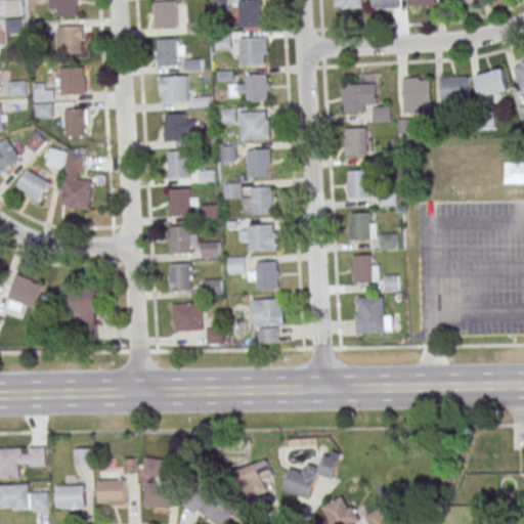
[(52,0),(53,16),(79,16),(78,0),(52,0)]
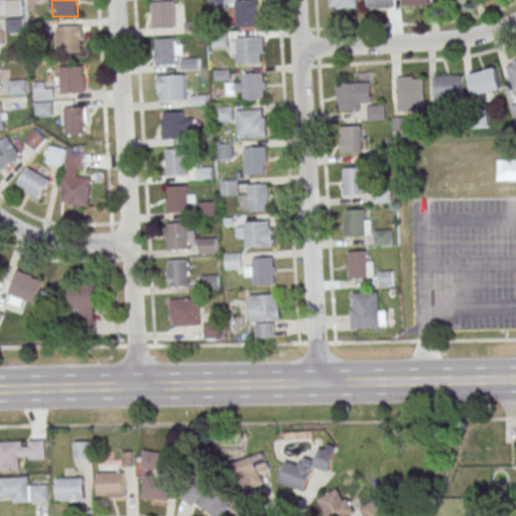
[(225,0),(212,0),(212,9),(225,9),(225,0)]
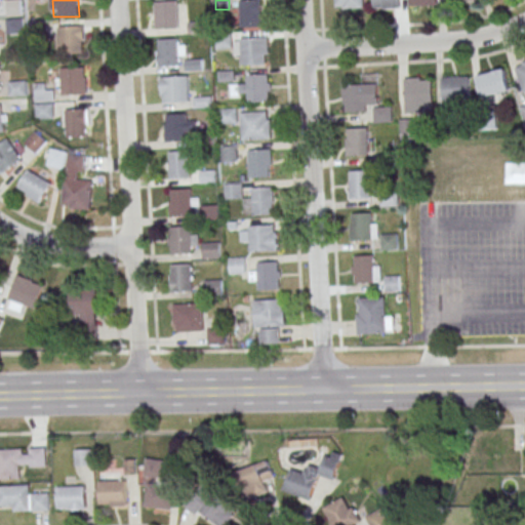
[(261,0),(240,0),(240,27),(261,27),(261,0)]
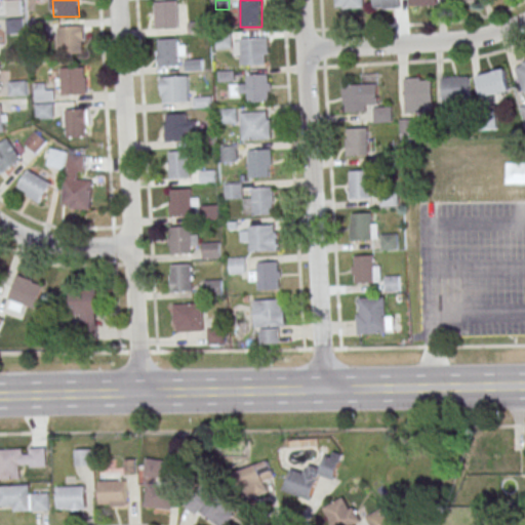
[(335,0),(335,8),(363,8),(363,0),(335,0)]
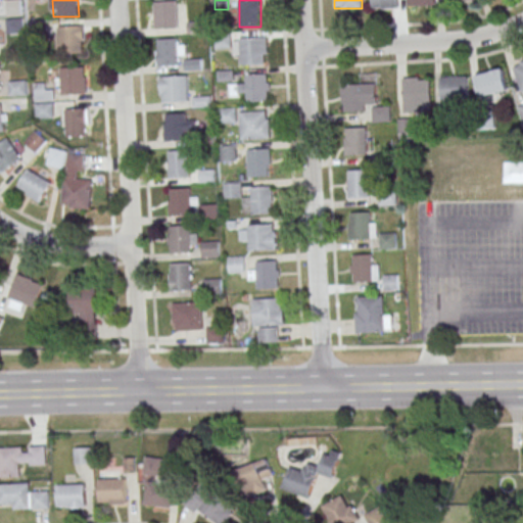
[(397,0),(371,0),(371,9),(398,9),(397,0)]
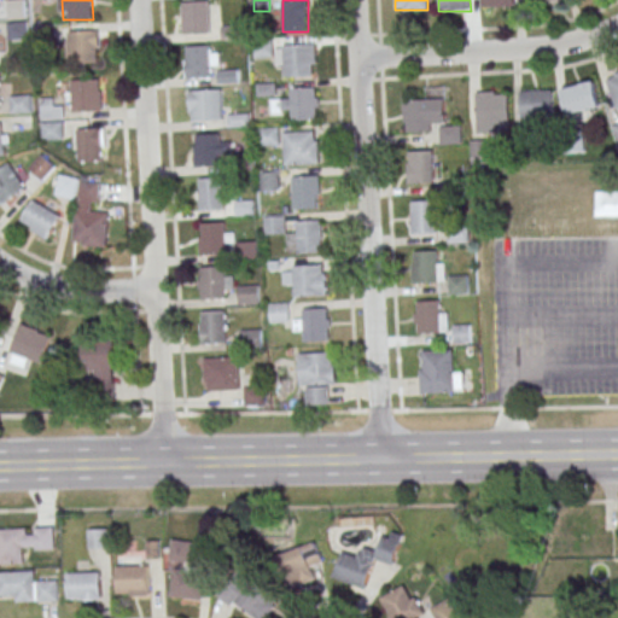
[(181,3),(210,1),(213,33),(182,34),(181,3)]
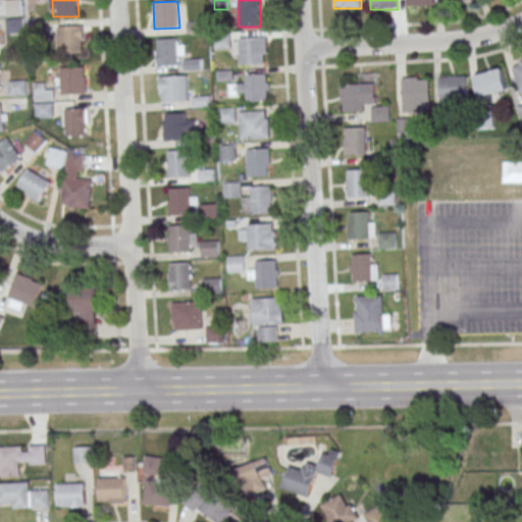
[(22,34),(22,18),(8,18),(8,34),(22,34)]
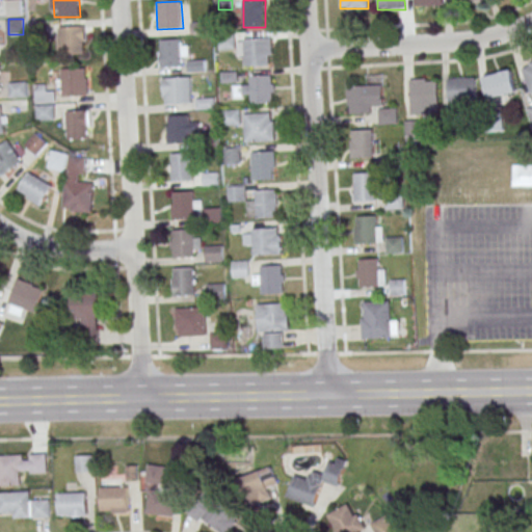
[(60,26),(60,54),(86,54),(86,26),(60,26)]
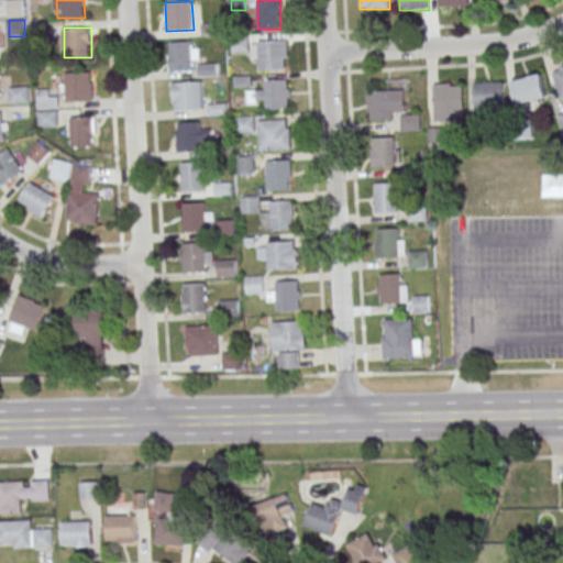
[(253,40),(253,69),(287,69),(287,40),(253,40)]
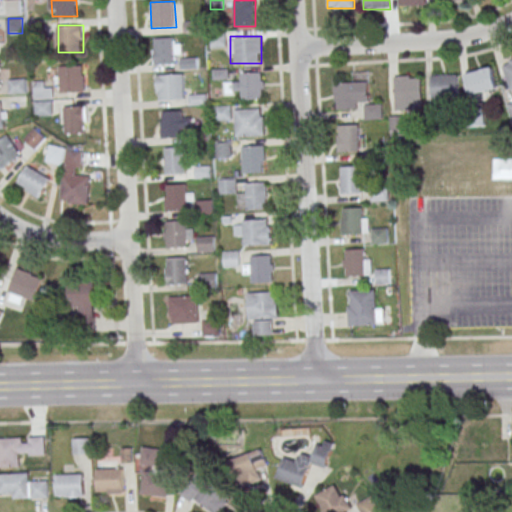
[(154,38),(174,37),(175,63),(156,64),(154,38)]
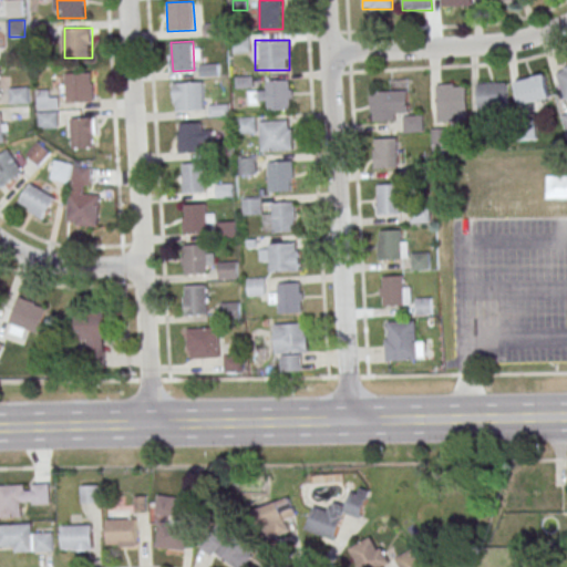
[(566,65),(555,71),(566,100),(566,65)]
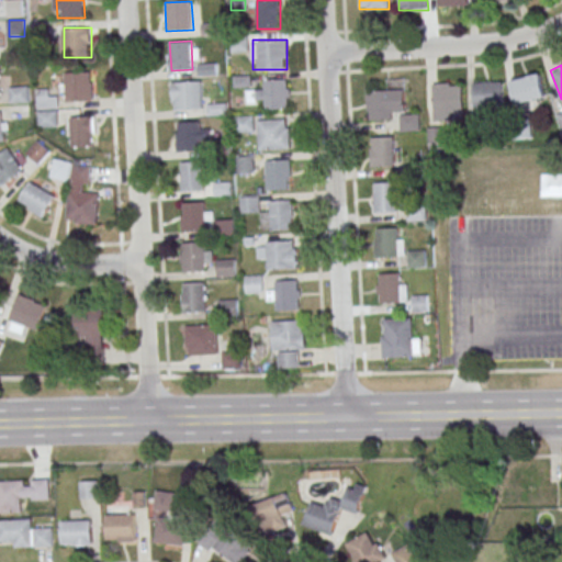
[(65,101),(91,101),(91,72),(65,72),(65,101)]
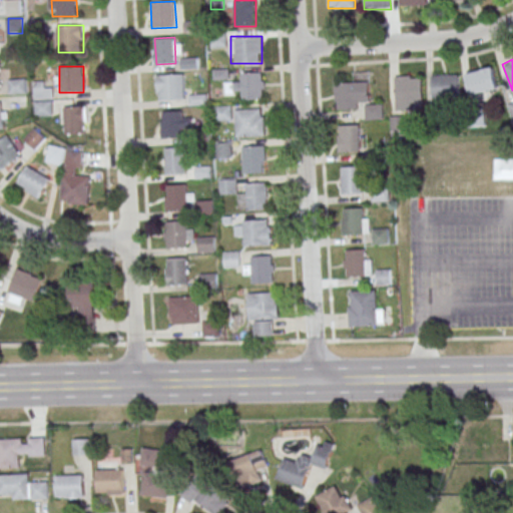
[(468,72),(472,94),(499,89),(495,67),(468,72)]
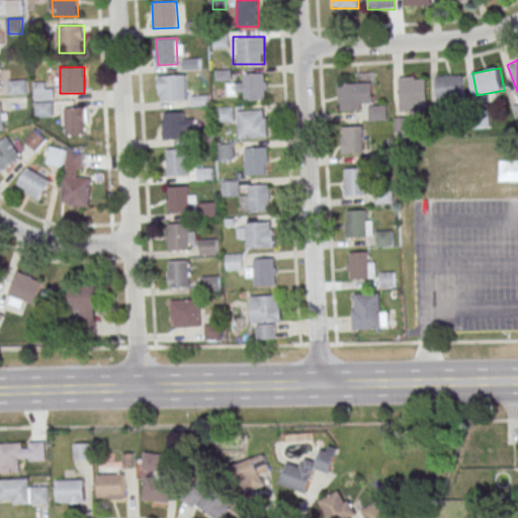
[(244,74),(264,73),(265,99),(245,100),(244,74)]
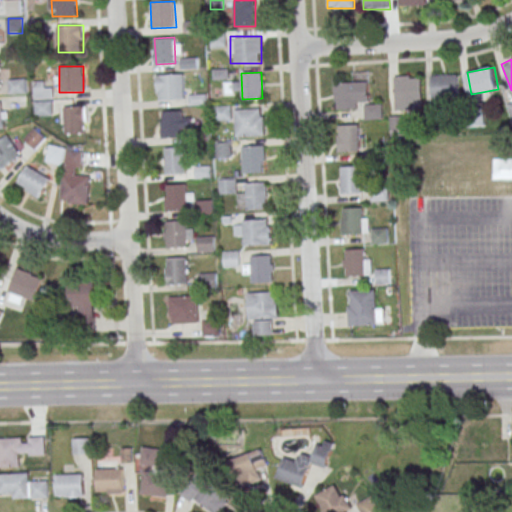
[(157,74),(183,73),(184,99),(158,100),(157,74)]
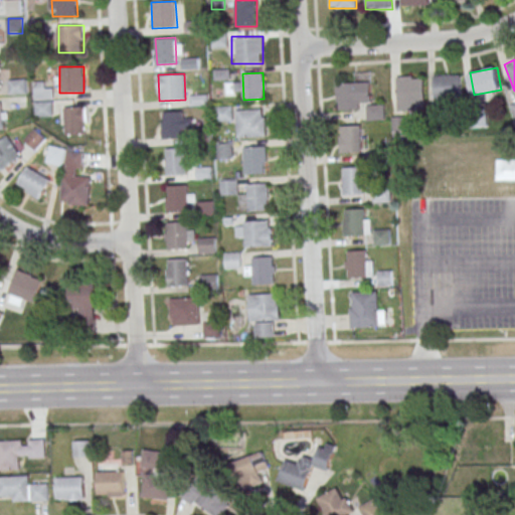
[(434,74),(434,99),(462,99),(462,74),(434,74)]
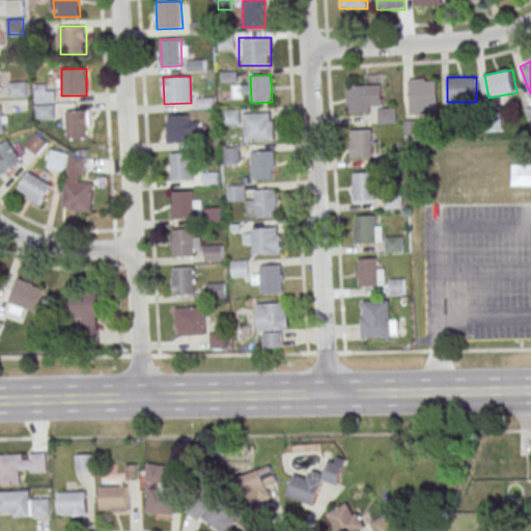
[(438,114),(438,78),(411,78),(411,114),(438,114)]
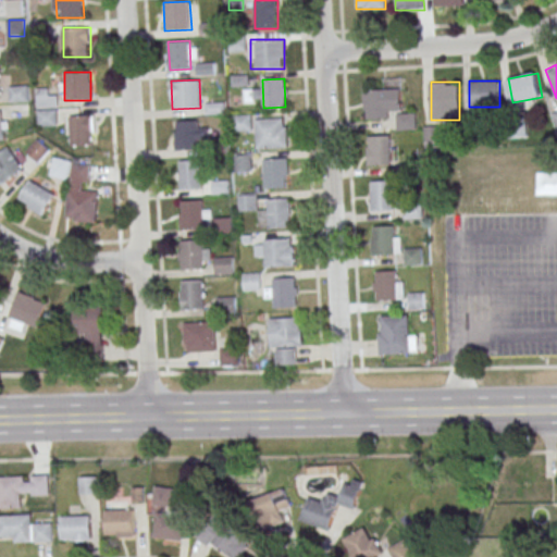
[(28,101),(28,86),(10,86),(10,101),(28,101)]
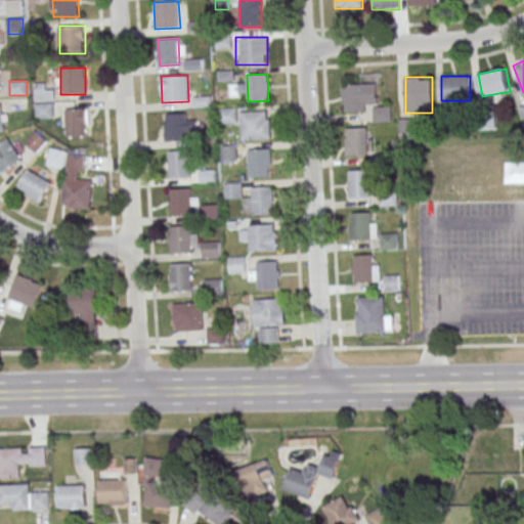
[(344,85),(377,83),(378,103),(365,103),(365,112),(345,113),(344,85)]
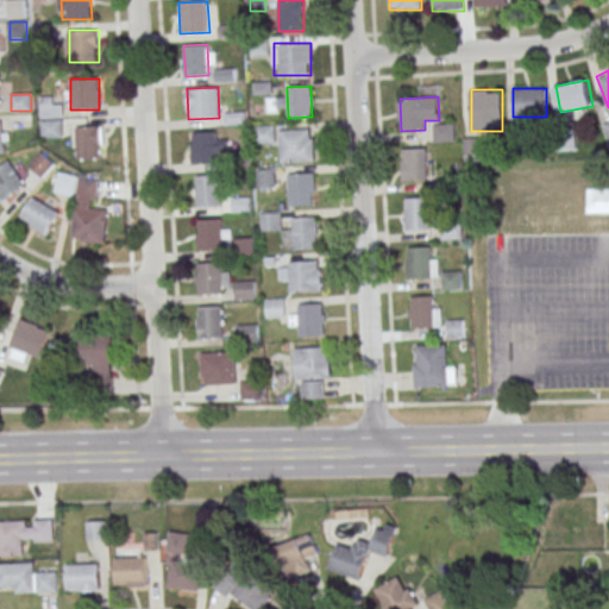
[(39,98),(39,138),(62,138),(62,98),(39,98)]
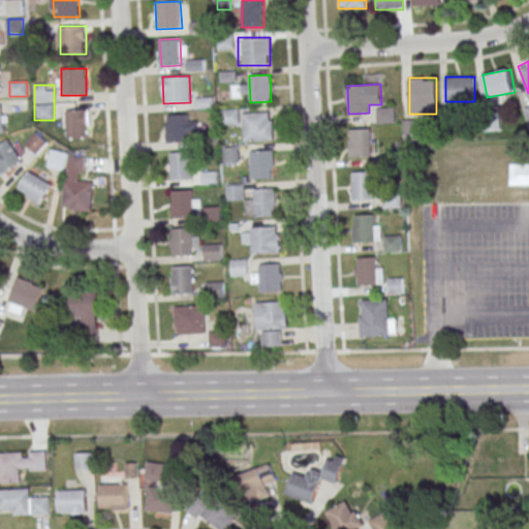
[(65,110),(65,137),(88,137),(88,110),(65,110)]
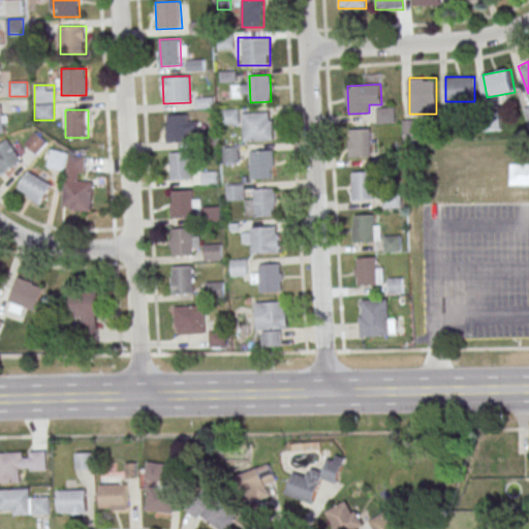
[(224,123),(237,124),(238,113),(225,111),(224,123)]
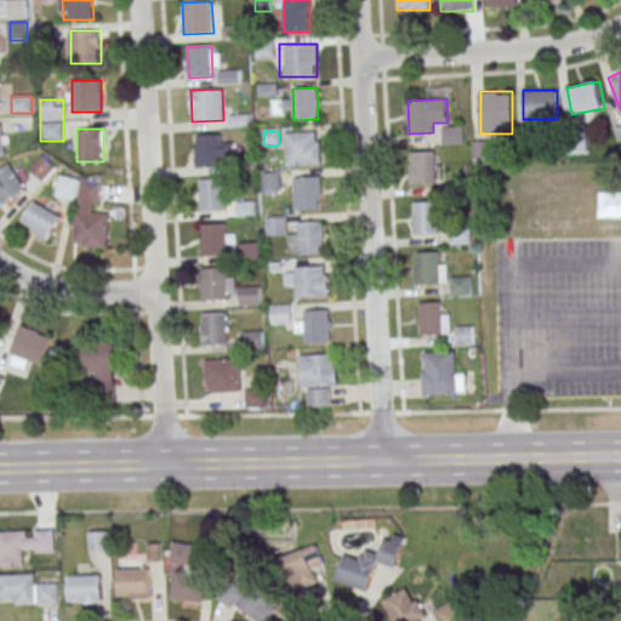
[(285,134),(309,132),(311,164),(288,165),(285,134)]
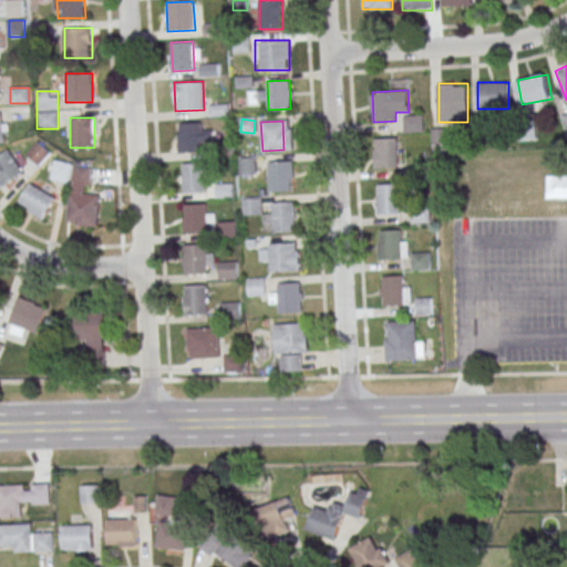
[(178,123),(200,122),(202,152),(181,153),(178,123)]
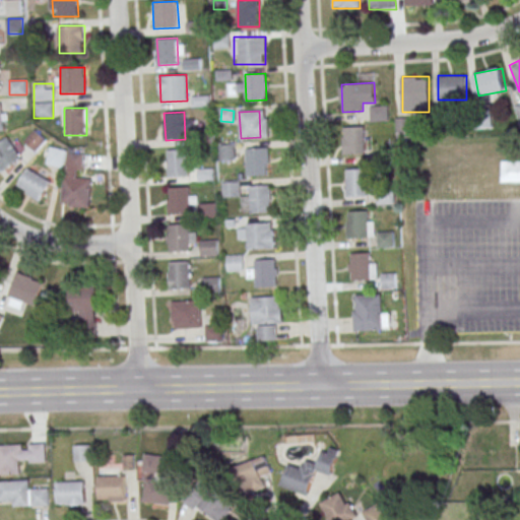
[(343,127),(364,126),(365,152),(344,153),(343,127)]
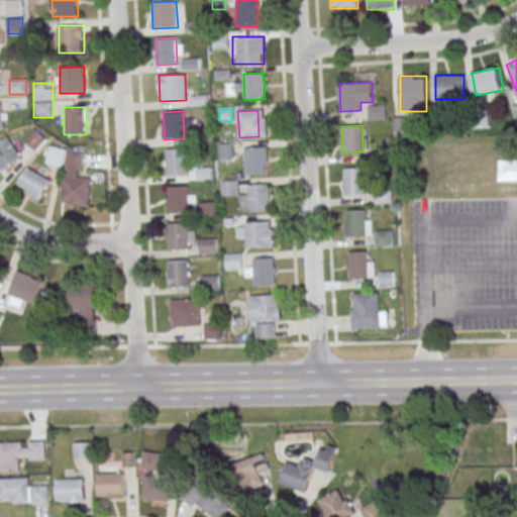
[(36,150),(45,139),(34,128),(24,140),(36,150)]
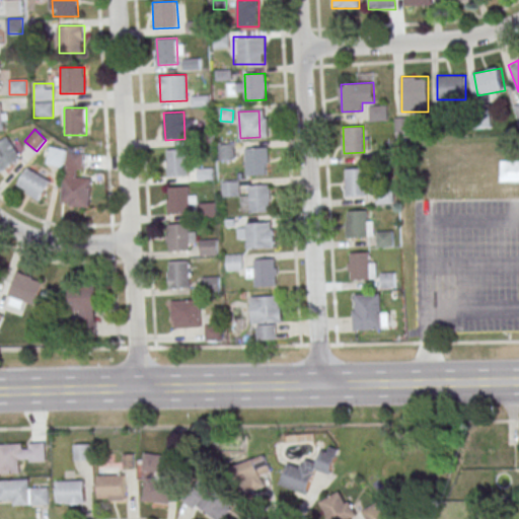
[(22,158),(7,136),(0,141),(0,170),(1,172),(22,158)]
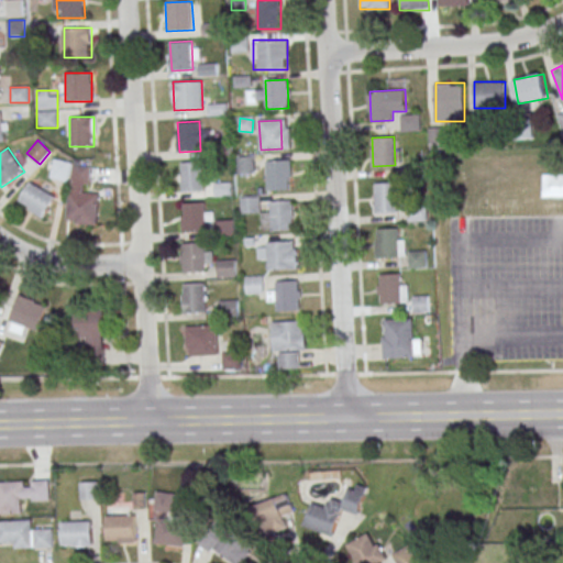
[(238,174),(254,174),(254,156),(238,156),(238,174)]
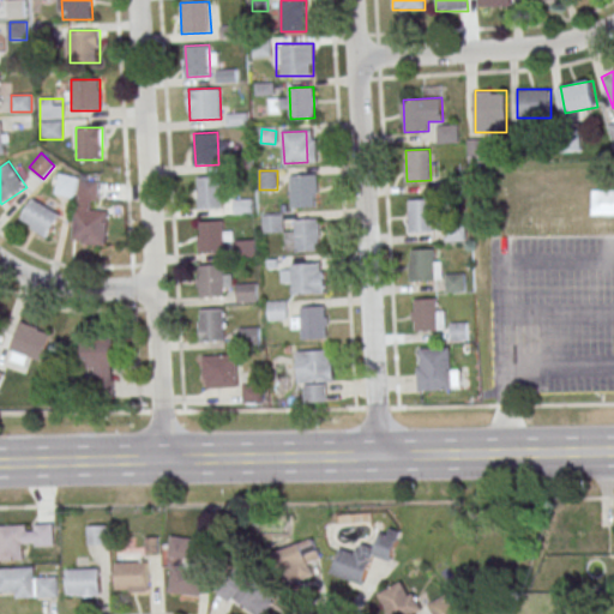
[(290,175),(314,174),(315,206),(292,206),(290,175)]
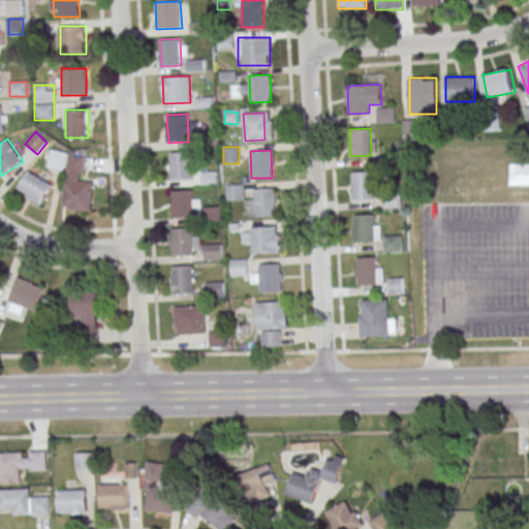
[(169,153),(190,152),(191,179),(172,180),(169,153)]
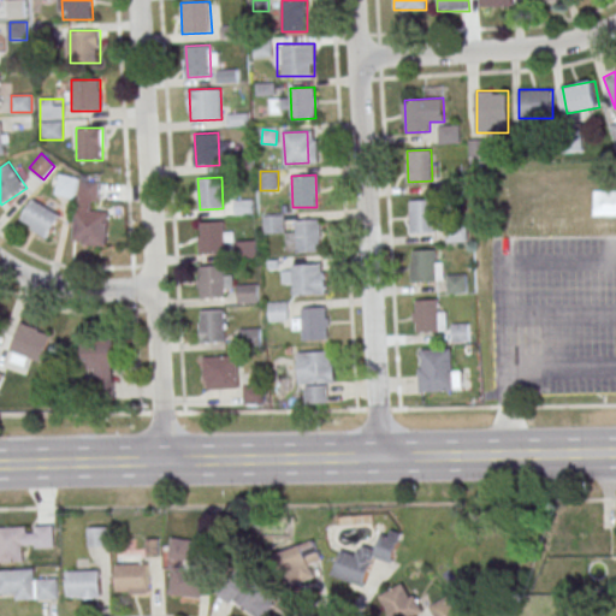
[(106,211),(96,209),(98,181),(55,178),(54,195),(75,196),(73,246),(105,247),(106,211)]
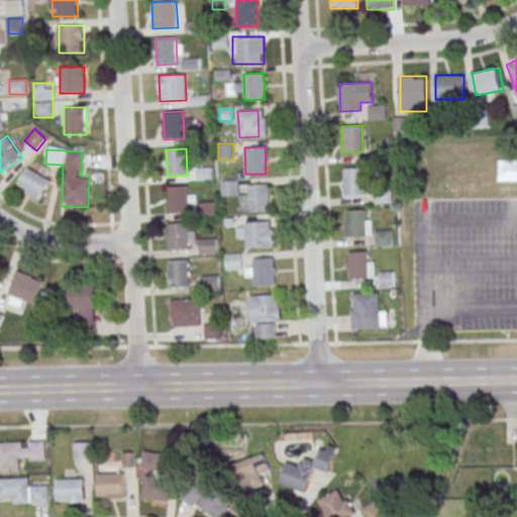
[(39,201),(52,182),(27,167),(15,186),(39,201)]
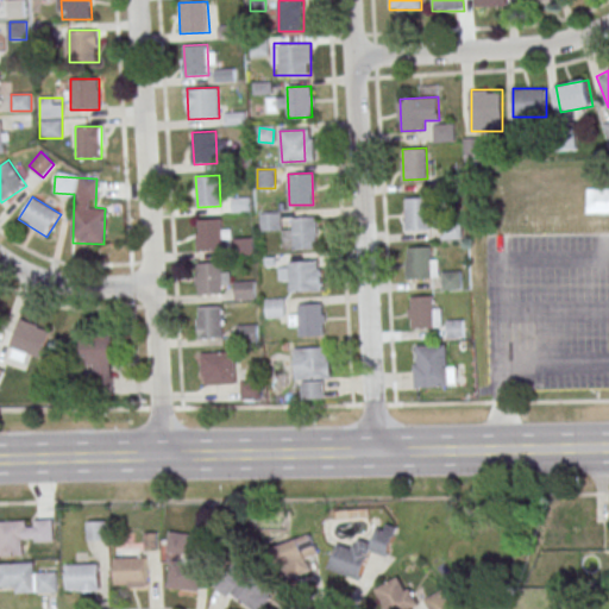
[(406,198),(428,196),(431,228),(407,228),(406,198)]
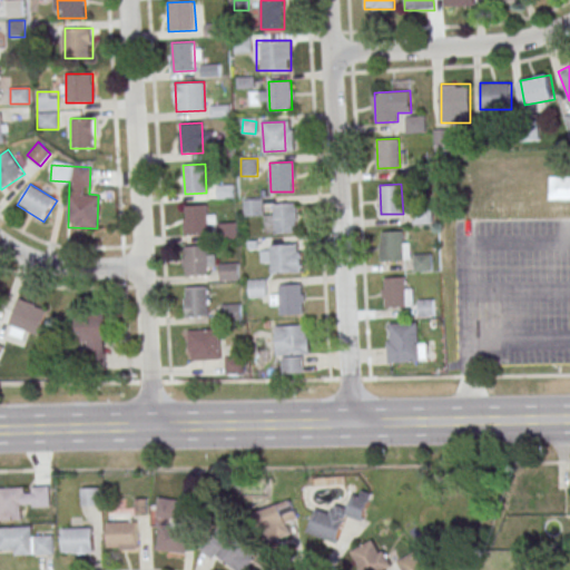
[(243,200),(244,216),(262,215),(261,199),(243,200)]
